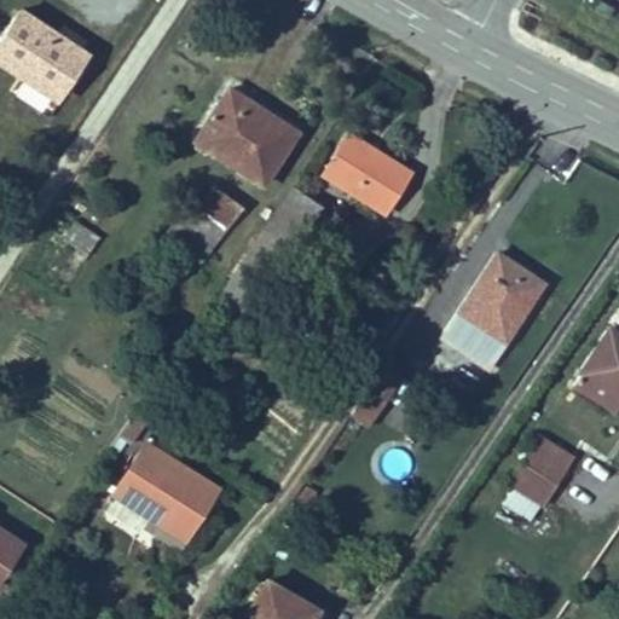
[(19,13),(0,42),(0,67),(53,102),(84,56),(19,13)]
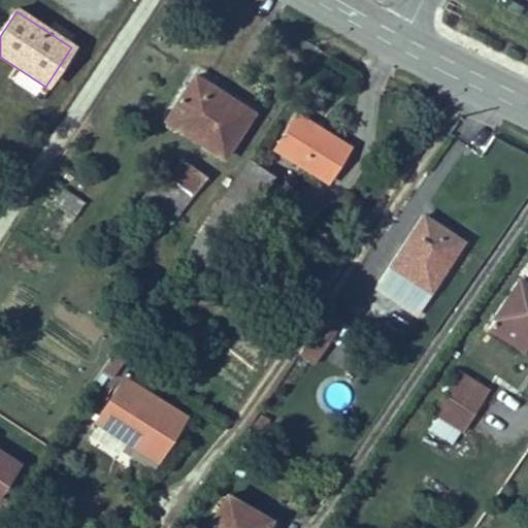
[(224,154),(250,113),(195,77),(167,118),(224,154)]
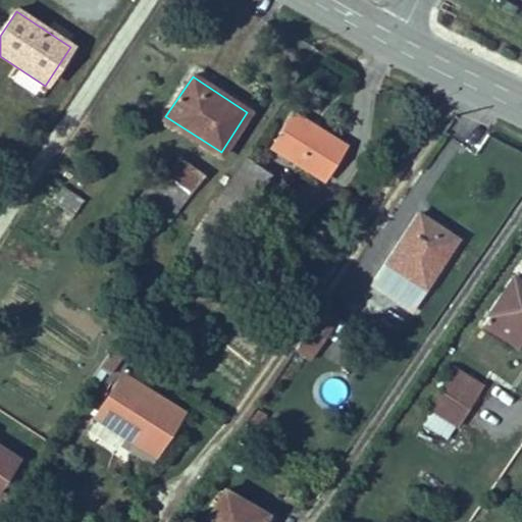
[(325,178),(346,150),(300,116),(277,147),(325,178)]
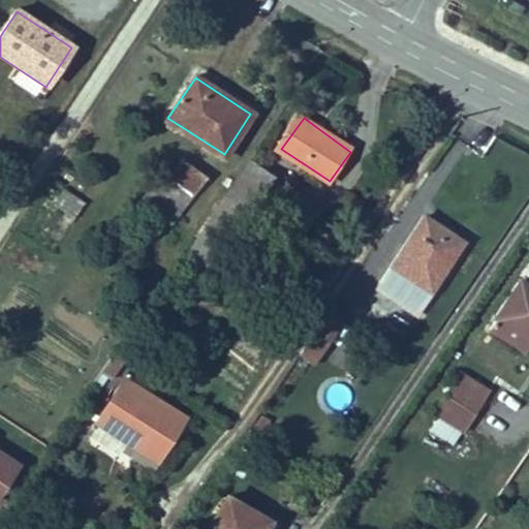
[(208,174),(181,155),(167,175),(161,169),(139,203),(174,225),(208,174)]
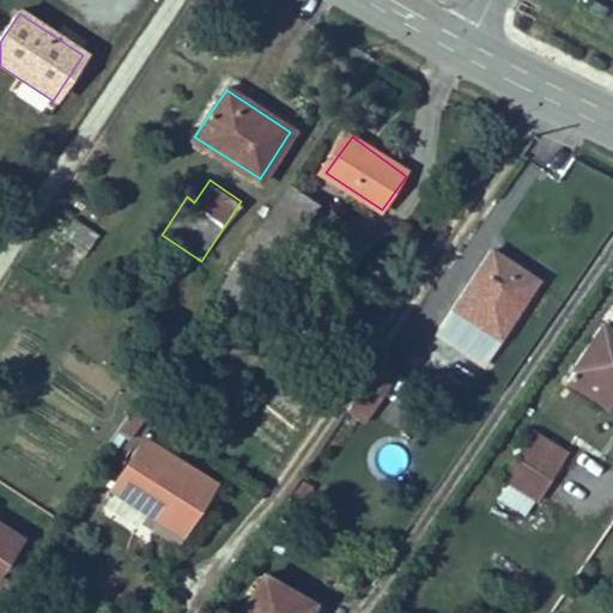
[(89,248),(102,231),(71,208),(58,228),(89,248)]
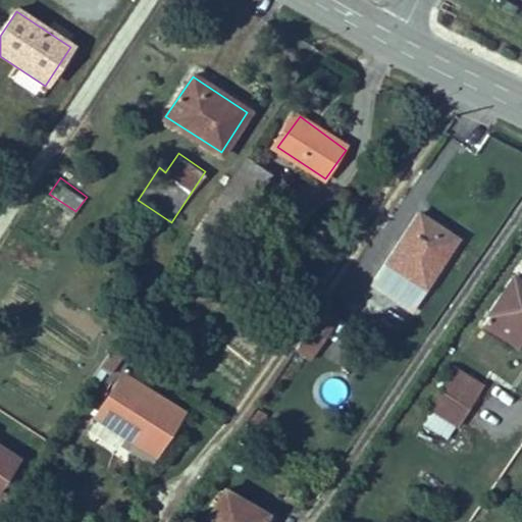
[(414,314),(463,242),(423,213),(373,288),(414,314)]
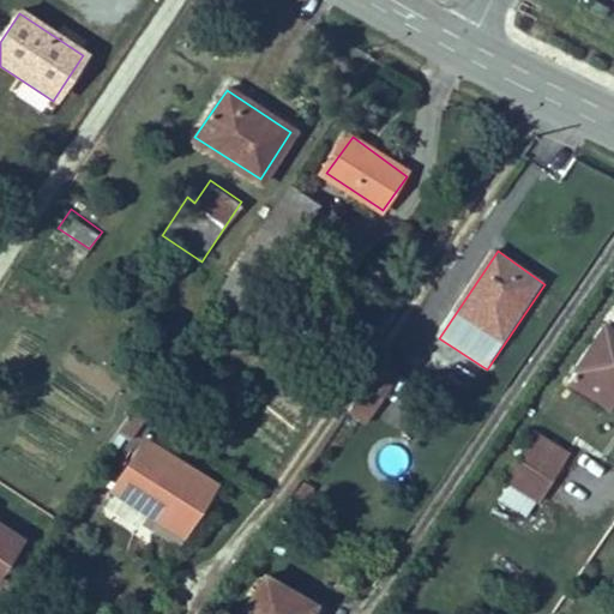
[(608,414),(613,404),(613,329),(608,325),(579,369),(569,387),(608,414)]
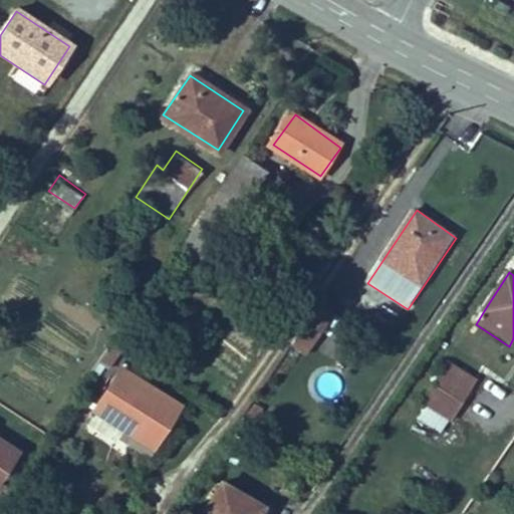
[(311,312),(298,332),(283,353),(296,361),(310,341),(324,320),(311,312)]
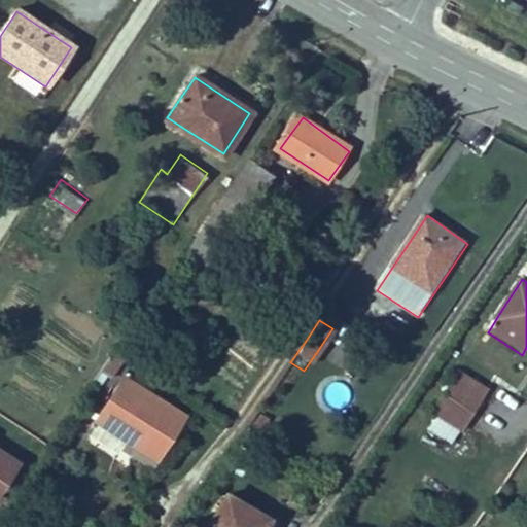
[(465,428),(492,384),(467,366),(438,410),(426,429),(453,447),(465,428)]
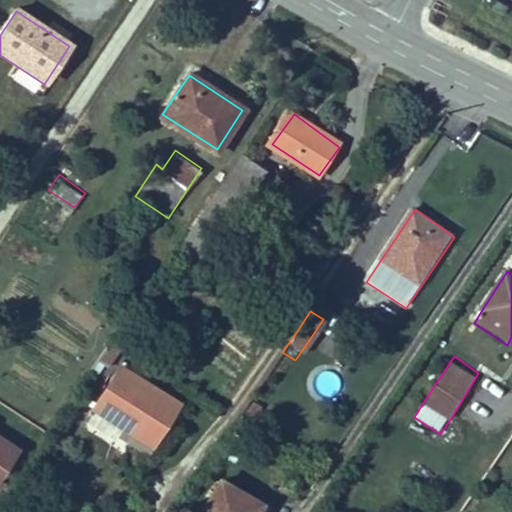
[(126,367),(106,397),(99,409),(134,430),(156,444),(182,403),(126,367)]
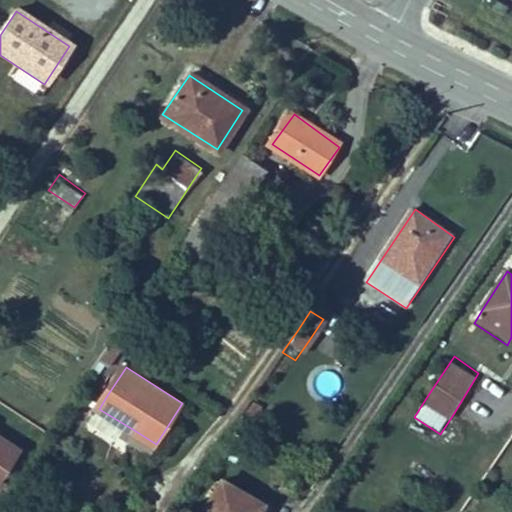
[(0,475),(14,457),(0,446),(0,475)]
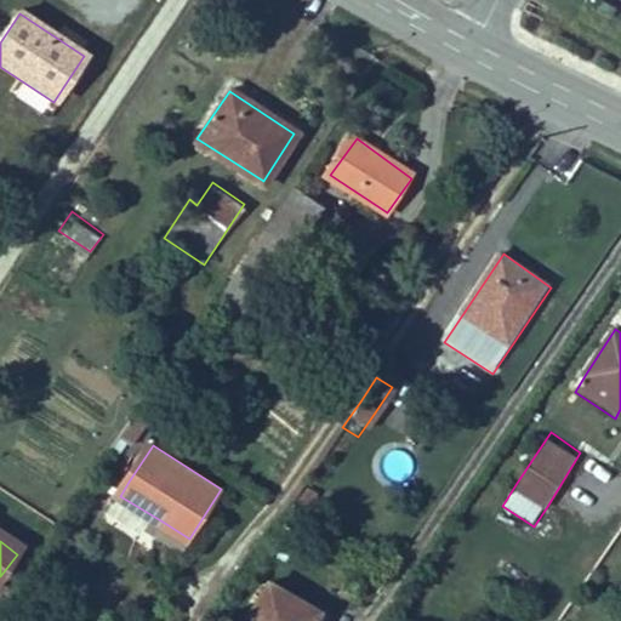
[(315,620),(320,615),(269,582),(244,620),(315,620)]
